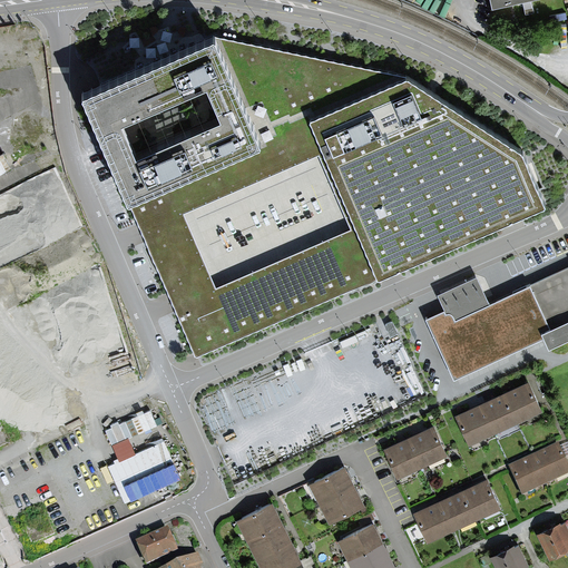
[(488,0),(490,10),(521,3),(524,16),(532,13),(529,0),(530,0),(488,0)]
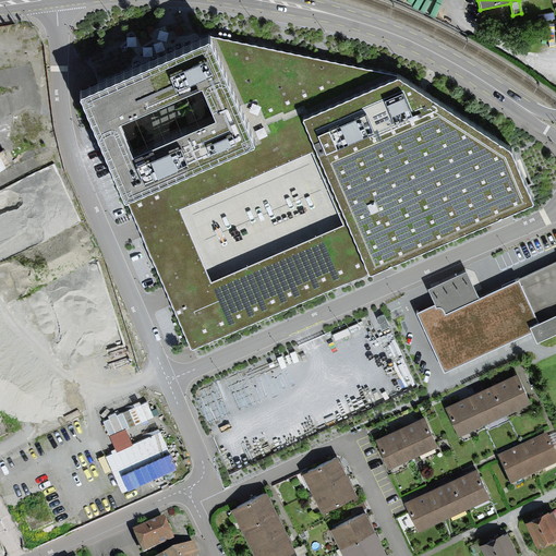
[(207,35),(77,91),(190,354),(531,201),(507,147),(391,73),(207,35)]
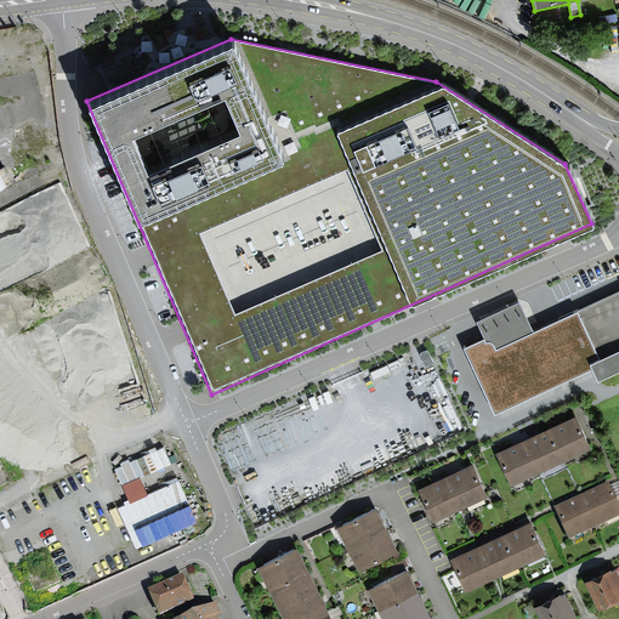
[(482,340),(461,350),(492,415),(591,369),(596,381),(618,370),(618,291),(532,333),(494,350),(492,344),(488,342),(484,344),(482,340)]
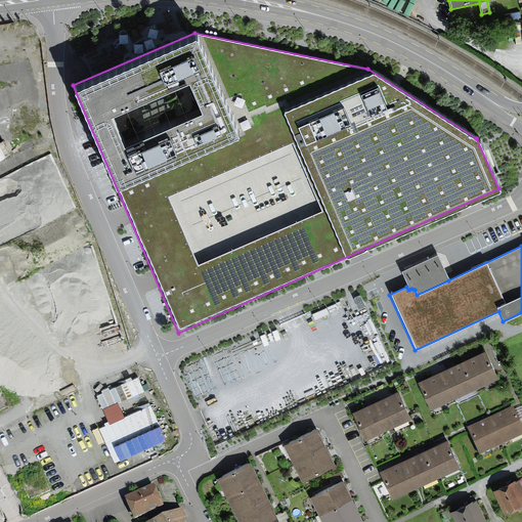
[(400,272),(406,287),(408,290),(411,289),(415,290),(417,295),(448,280),(436,256),(400,272)]
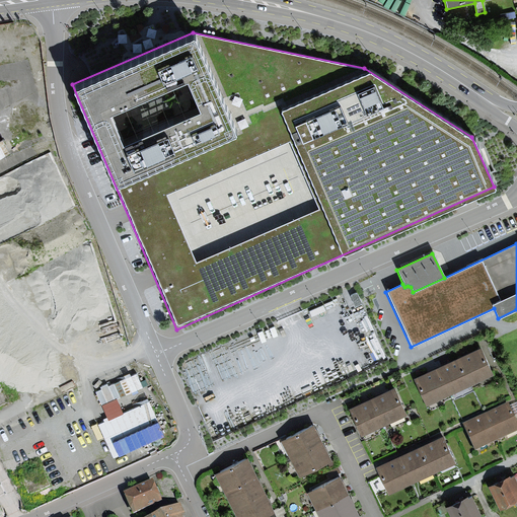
[(441,273),(447,270),(440,254),(435,256),(441,273)]
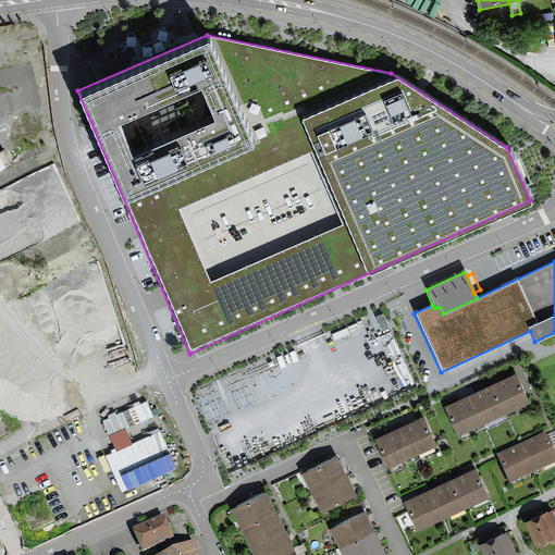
[(441,406),(455,438),(525,406),(512,375),(441,406)]
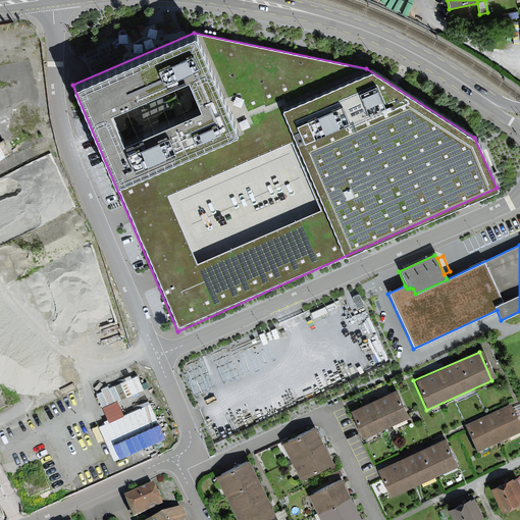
[(113,465),(166,446),(150,406),(122,416),(118,404),(144,394),(138,377),(96,394),(107,423),(98,427),(113,465)]
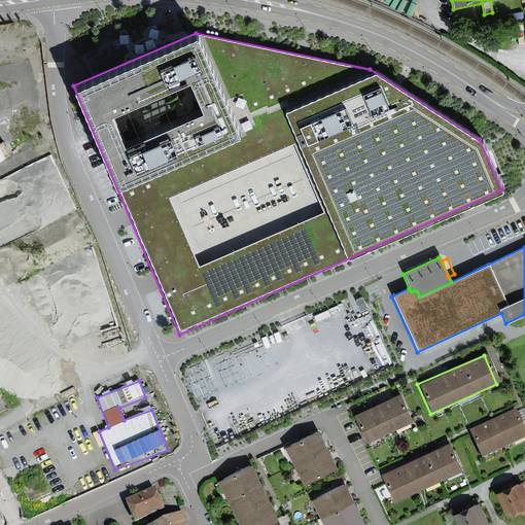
[(350,417),(362,445),(411,422),(398,395),(350,417)]
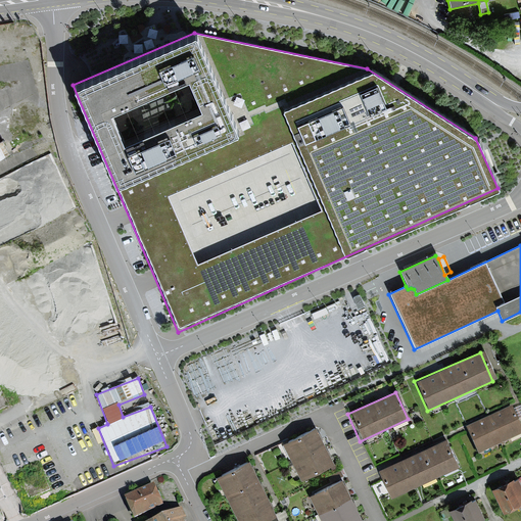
[(466,433),(478,460),(520,439),(520,433),(511,412),(466,433)]
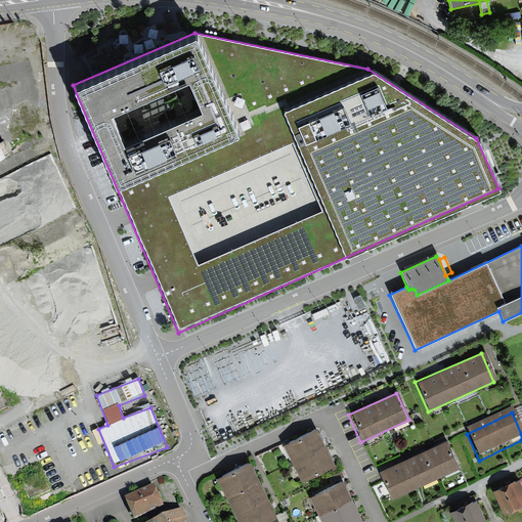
[(314,436),(280,451),(297,484),(331,468),(314,436)]
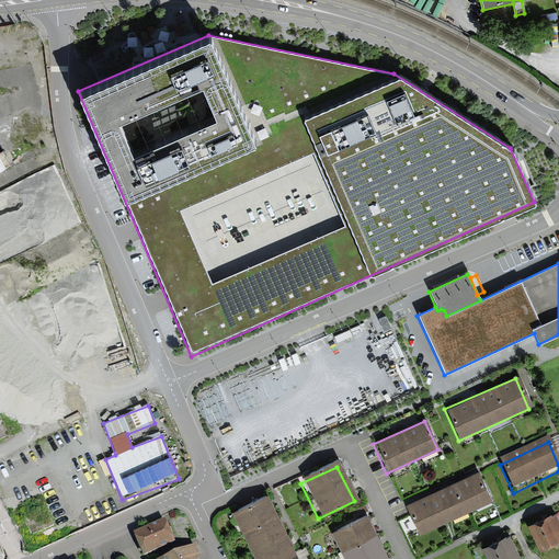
[(402,506),(417,537),(490,502),(475,471),(402,506)]
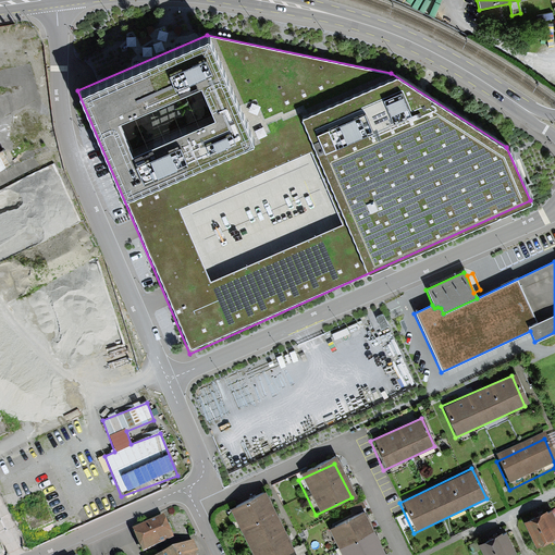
[(230,513),(249,554),(287,554),(291,553),(263,496),(230,513)]
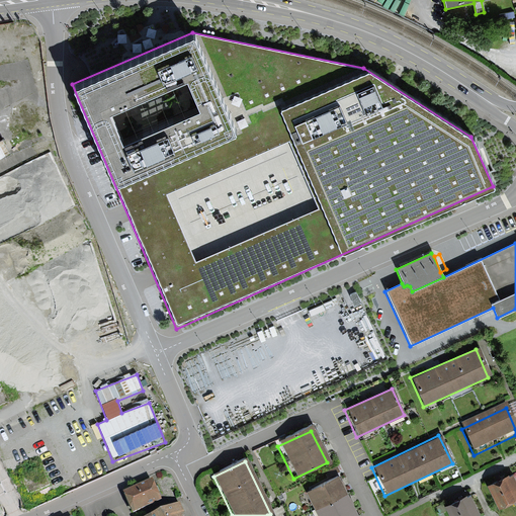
[(486,484),(499,508),(515,499),(515,495),(506,474),(486,484)]
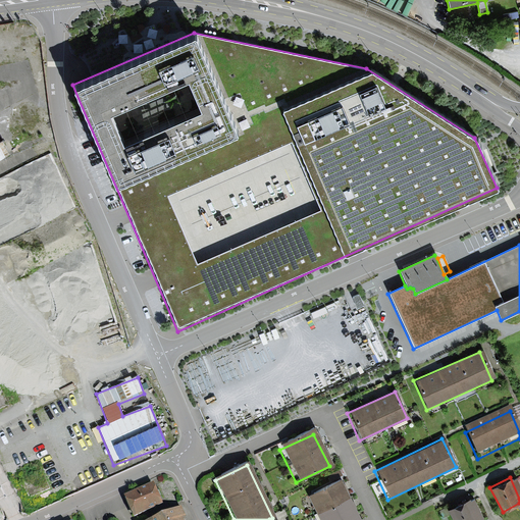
[(152,481),(122,495),(132,517),(162,504),(152,481)]
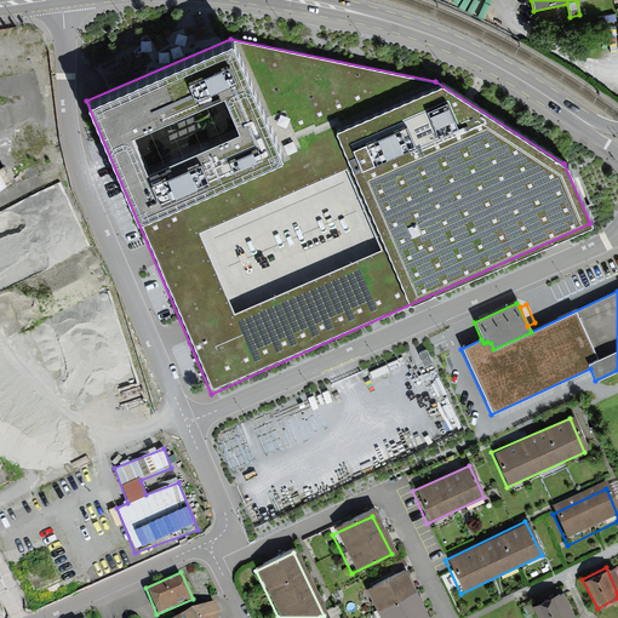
[(422,617),(401,573),(360,593),(372,617),(422,617)]
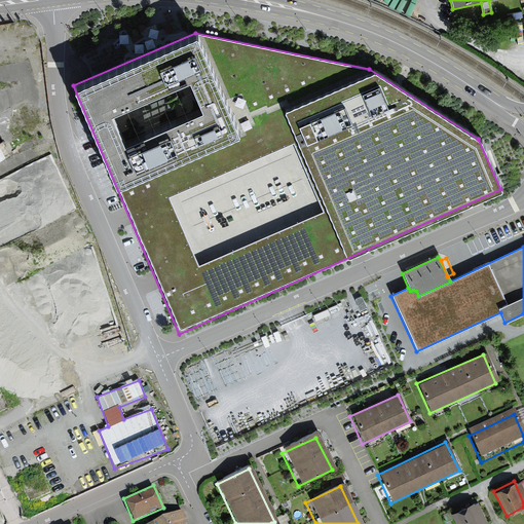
[(454,512),(459,523),(485,523),(474,501),(454,512)]
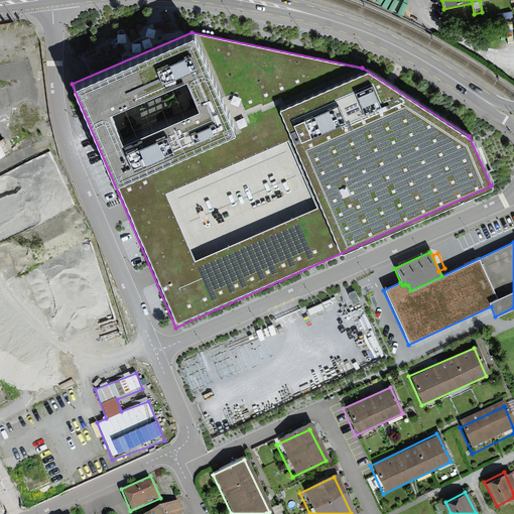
[(182,513),(178,504),(155,513),(182,513)]
